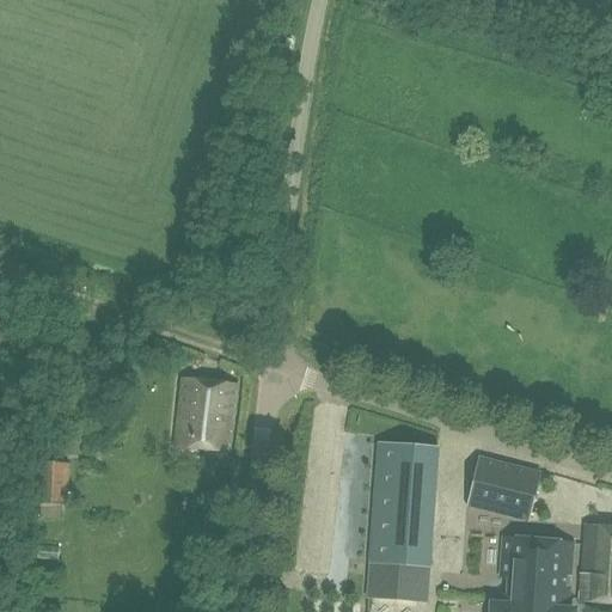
[(239,389),(184,384),(177,451),(232,456),(239,389)]
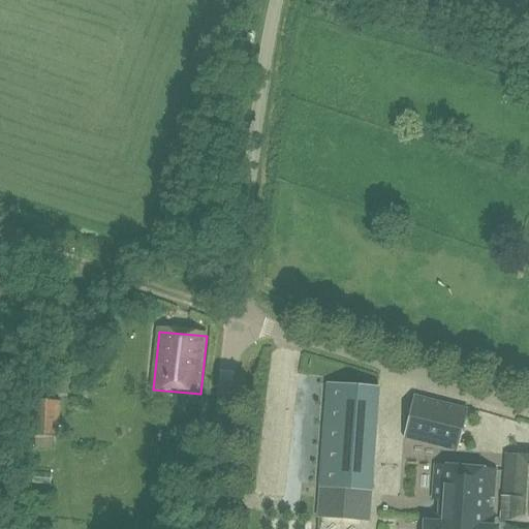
[(457,449),(466,409),(414,397),(404,437),(414,439),(417,428),(448,436),(445,446),(457,449)]
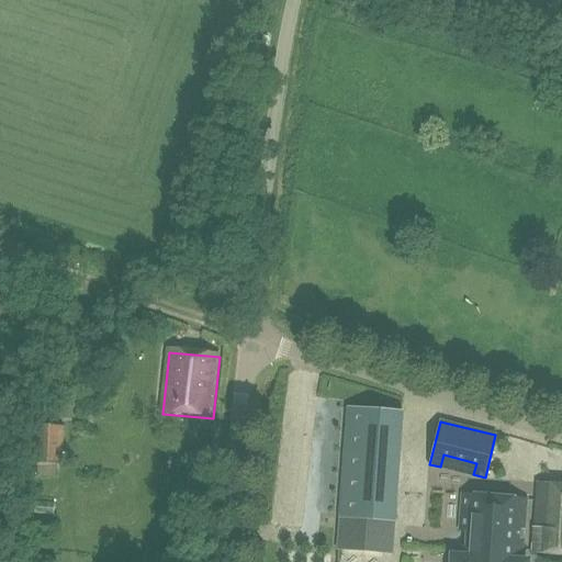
[(62,463),(63,426),(34,425),(33,462),(36,462),(36,476),(56,478),(56,462),(62,463)]
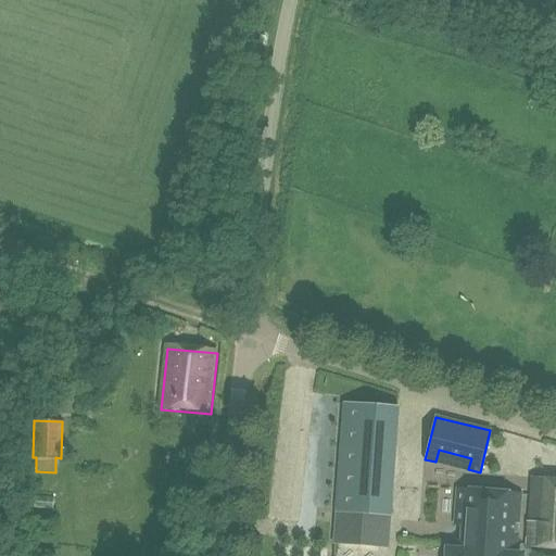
[(343,468),(340,512),(391,515),(394,471),(343,468)]
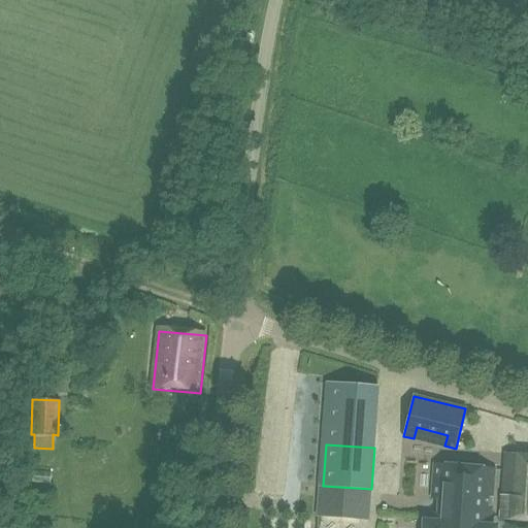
[(502,520),(527,521),(527,455),(505,455),(502,520)]
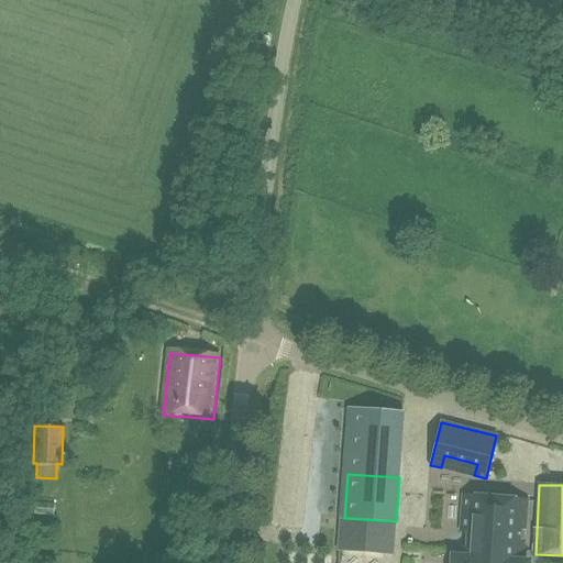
[(453,562),(523,562),(528,504),(464,499),(460,561),(453,560),(453,562)]
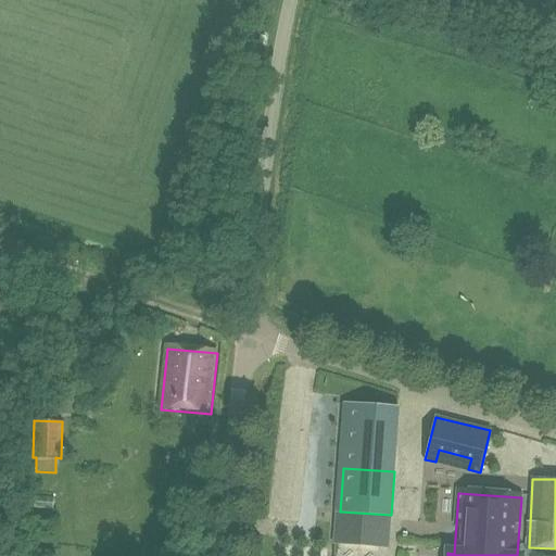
[(340,512),(337,544),(389,547),(391,515),(340,512)]
